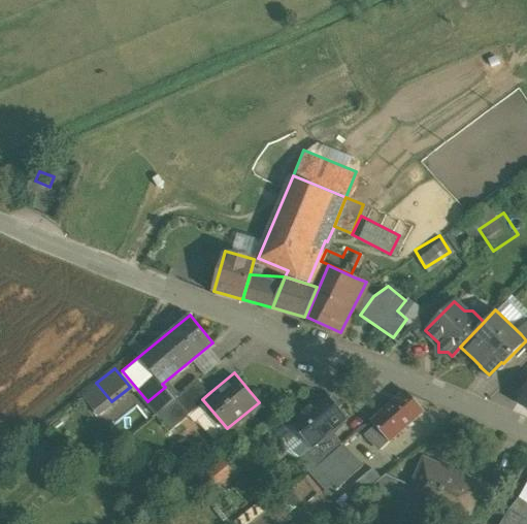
[(198,378),(177,395),(175,396),(189,412),(203,400),(202,399),(210,392),(198,378)]
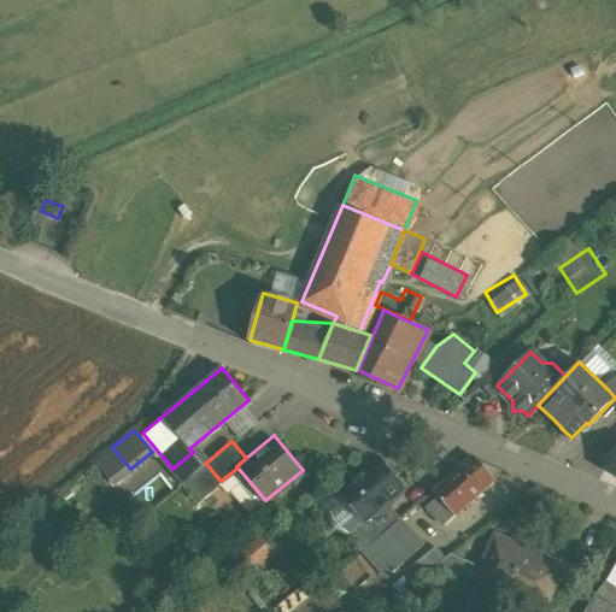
[(130,469),(112,447),(97,460),(113,482),(130,469)]
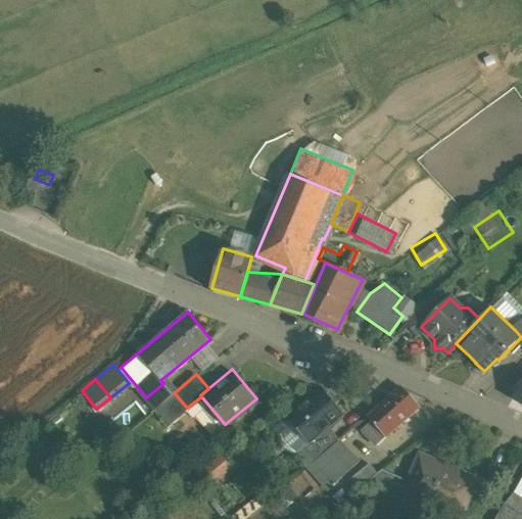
[(521,379),(513,395),(521,400),(521,379)]
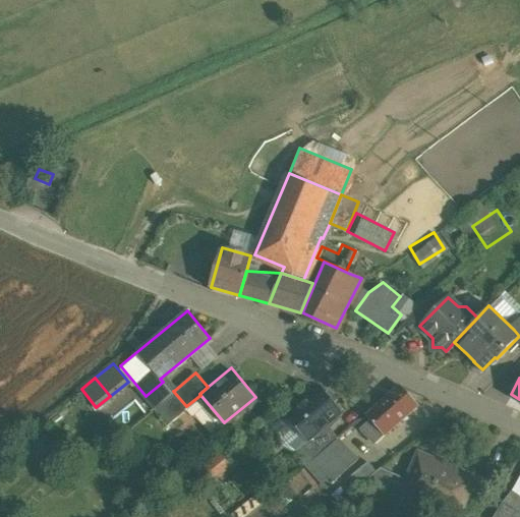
[(163,382),(146,396),(154,406),(173,391),(175,390),(166,379),(163,382)]
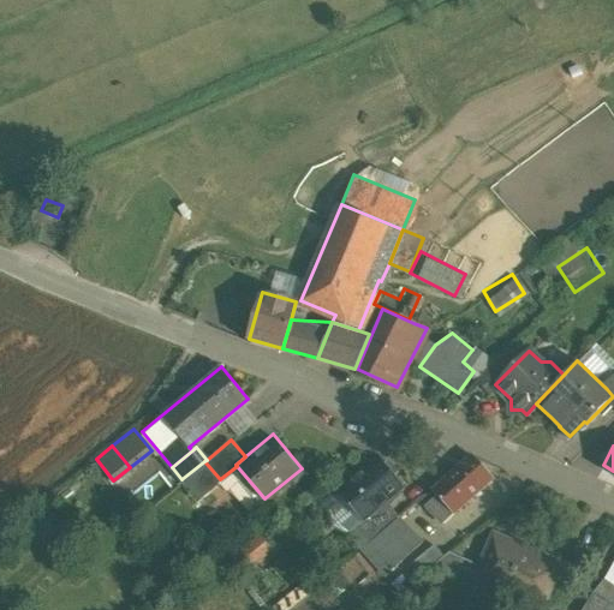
[(493,476),(472,453),(431,489),(453,512),(493,476)]
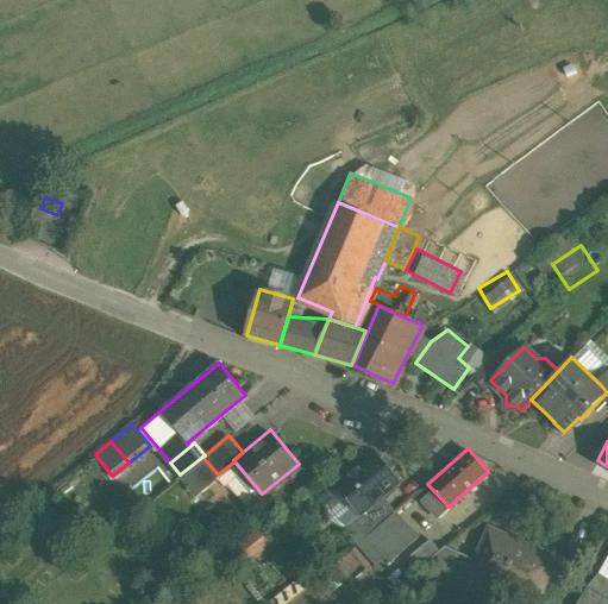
[(399,480),(375,452),(334,485),(358,513),(358,514),(363,511),(380,496),(380,497),(399,480)]
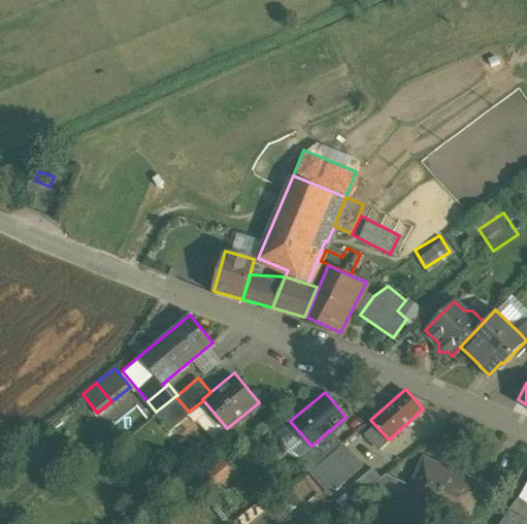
[(175,396),(156,412),(169,428),(189,412),(175,396)]
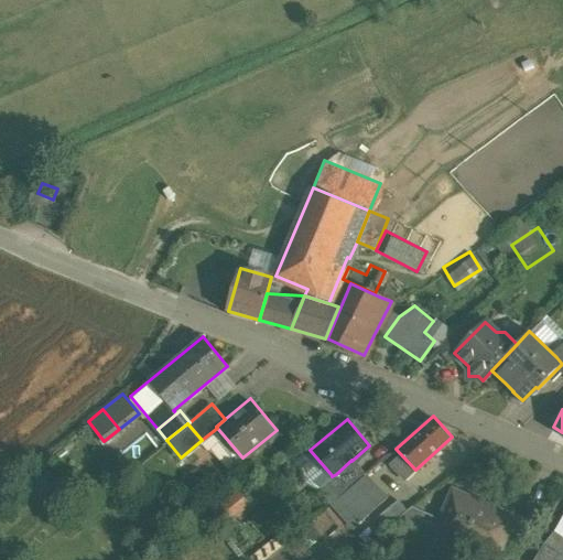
[(352,461),(352,460),(336,474),(348,487),(364,474),(352,461)]
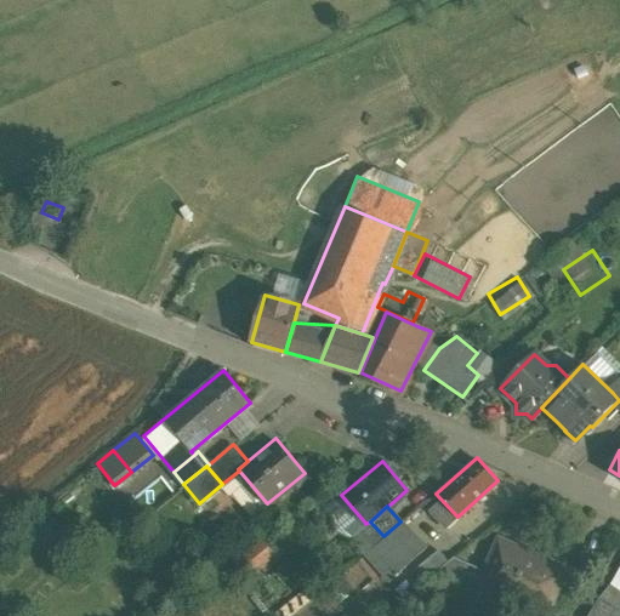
[(370,522),(365,524),(365,523),(350,535),(364,553),(384,536),(370,522)]
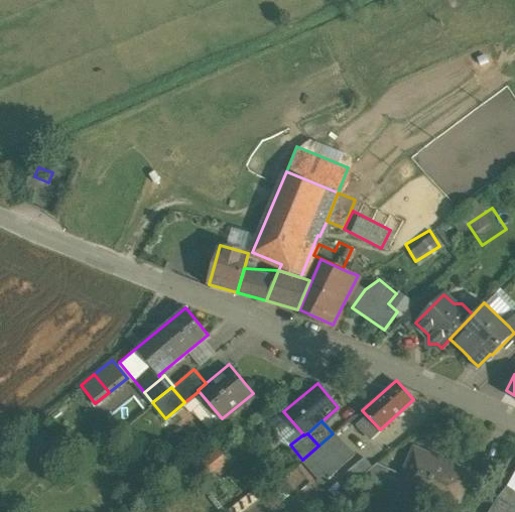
[(333,433),(318,445),(327,455),(341,442),(333,433)]
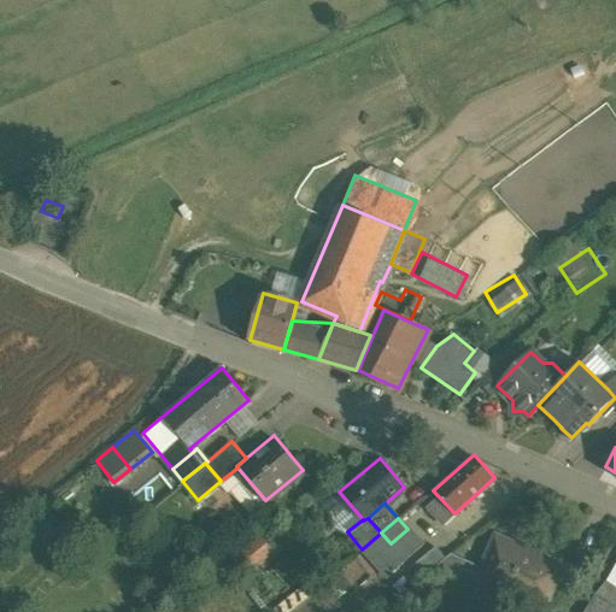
[(391,543),(374,559),(387,572),(420,542),(408,529),(391,543)]
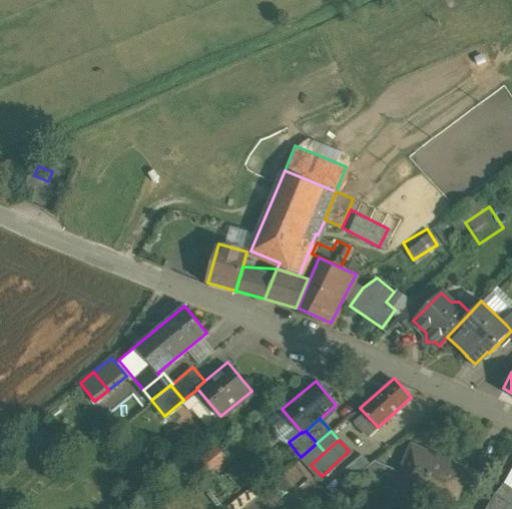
[(465,469),(412,445),(400,471),(396,482),(421,493),(420,497),(447,508),(449,508),(461,481),(466,469),(465,469)]
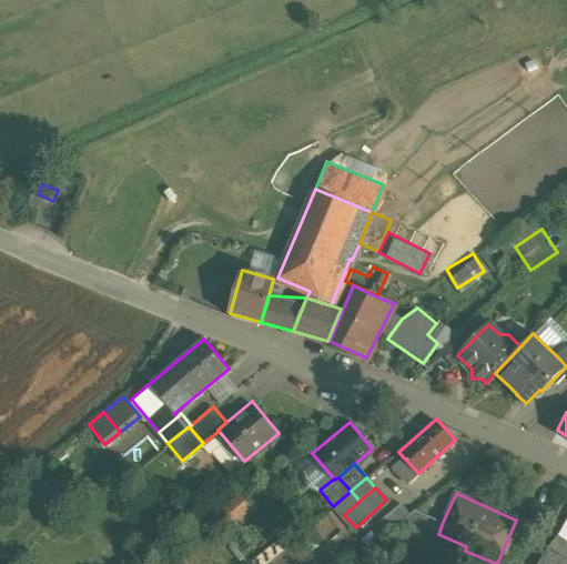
[(401,502),(378,520),(387,530),(391,527),(409,512),(401,502)]
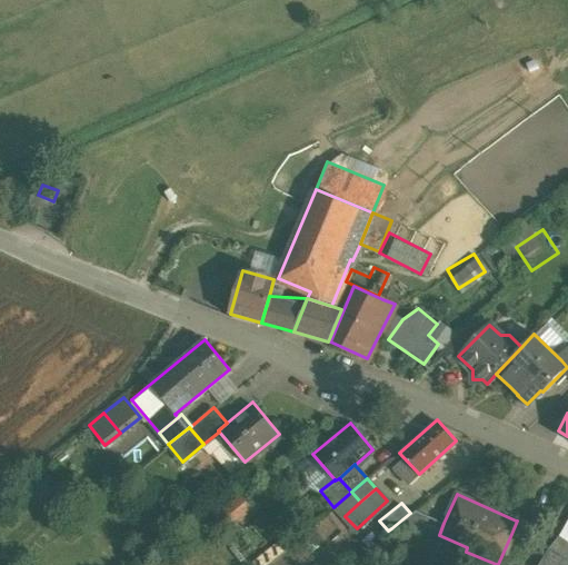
[(539,516),(521,508),(516,521),(517,521),(511,534),(528,541),(539,516)]
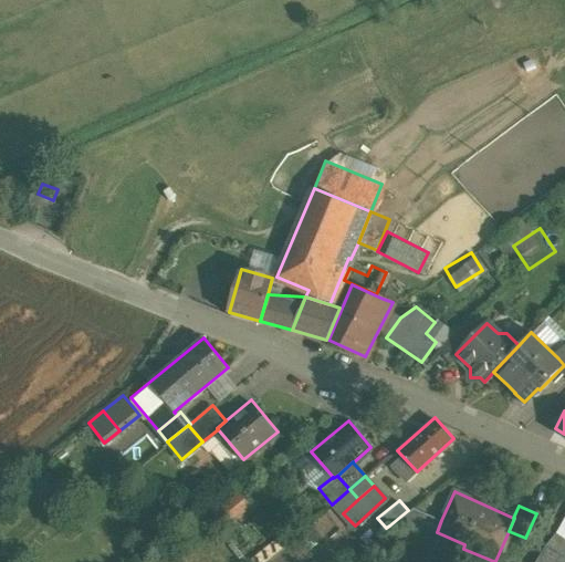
[(426,512),(412,507),(408,510),(389,526),(415,537),(426,512)]
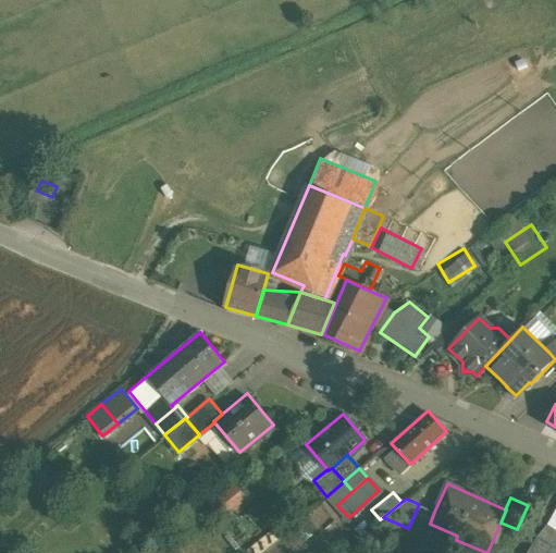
[(434,512),(419,504),(408,528),(424,536),(430,524),(434,512)]
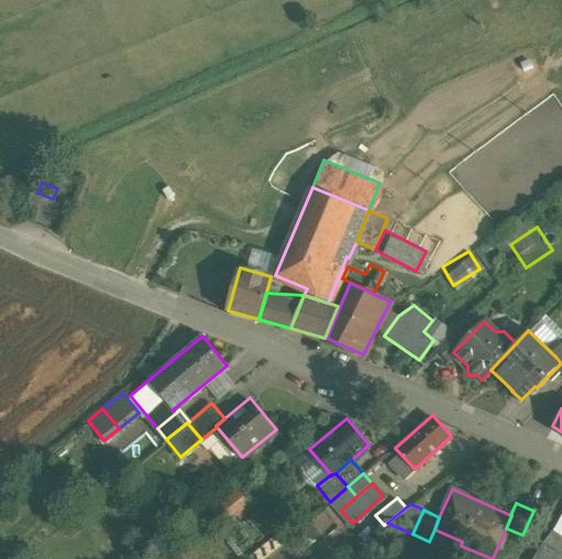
[(561,512),(551,532),(561,538),(561,512)]
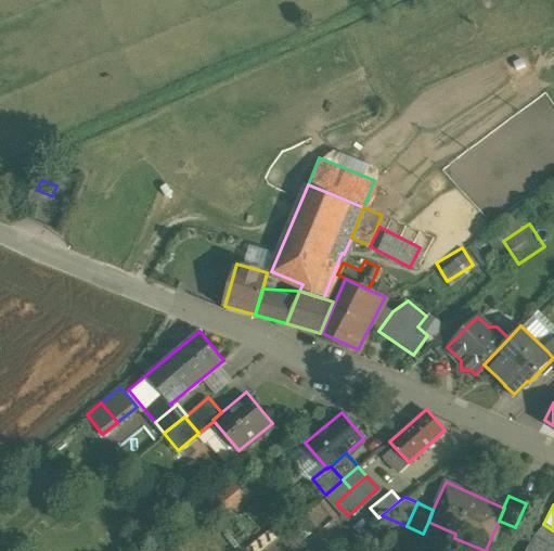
[(553,550),(553,530),(543,524),(528,546),(536,550),(553,550)]
